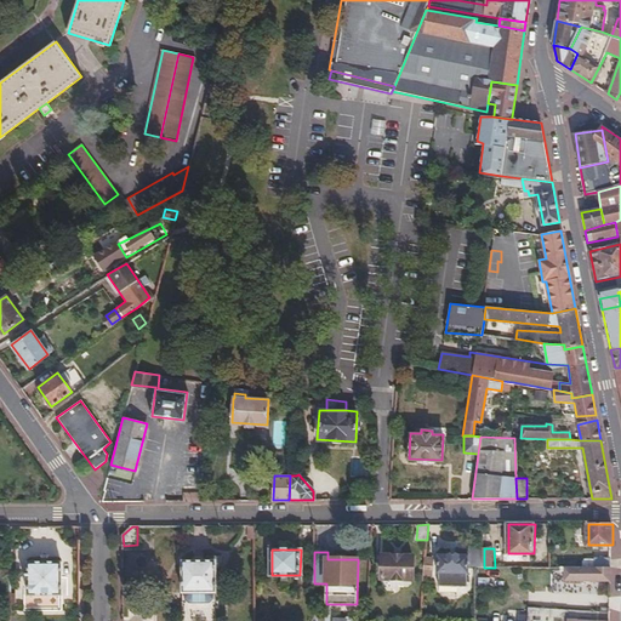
[(415,556),(385,554),(383,579),(414,580),(415,556)]
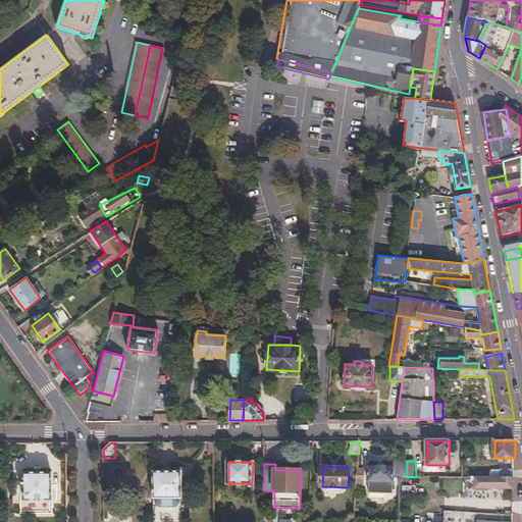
[(395,467),(370,467),(370,481),(394,481),(395,467)]
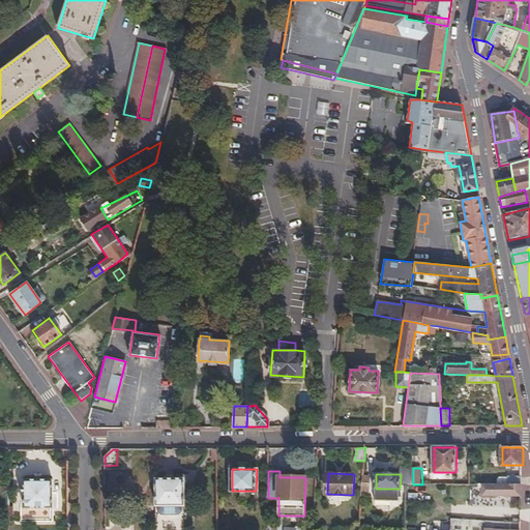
[(522,483),(522,476),(509,476),(509,479),(500,479),(500,484),(522,483)]
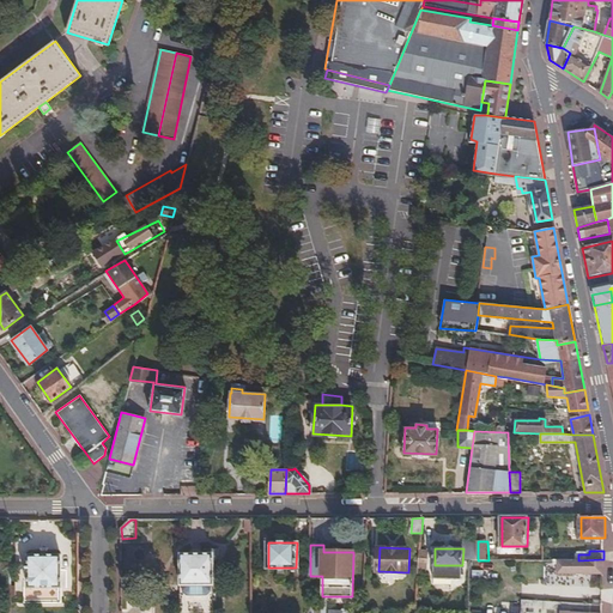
[(181,554),(182,586),(213,584),(212,554),(181,554)]
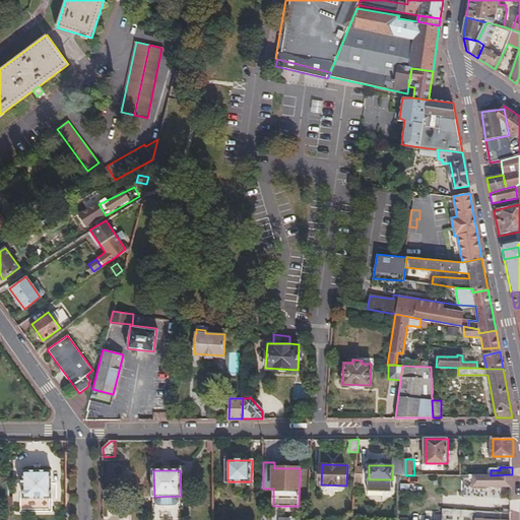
[(52,471),(26,471),(26,498),(52,498),(52,471)]
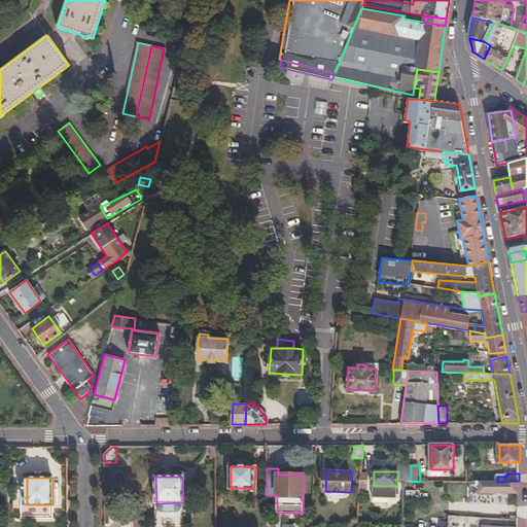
[(519,481),(497,482),(481,482),(481,493),(519,493),(519,481)]
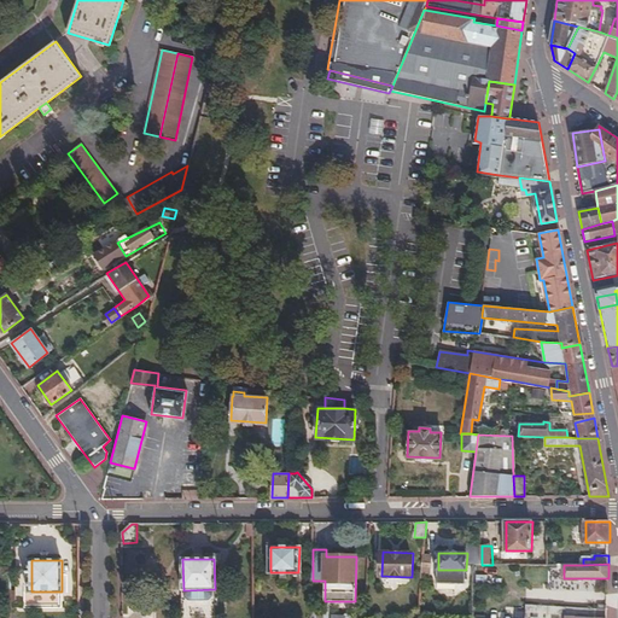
[(482,565),(476,565),(476,586),(495,586),(495,565),(493,565),(482,565)]
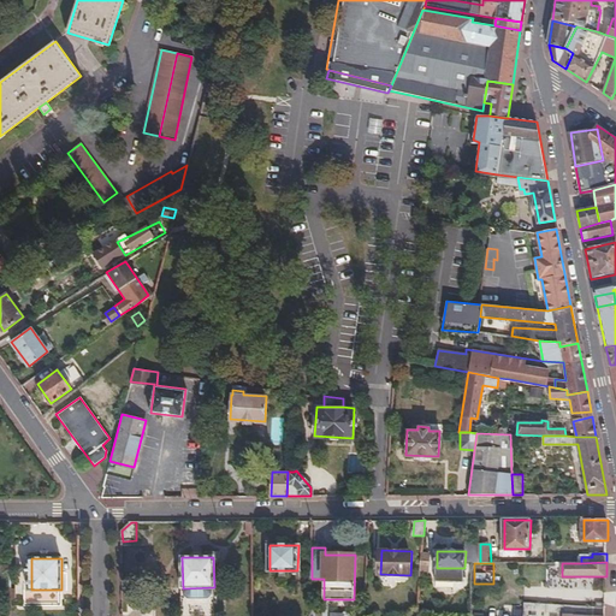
[(214,587),(183,588),(183,597),(214,597),(214,587)]
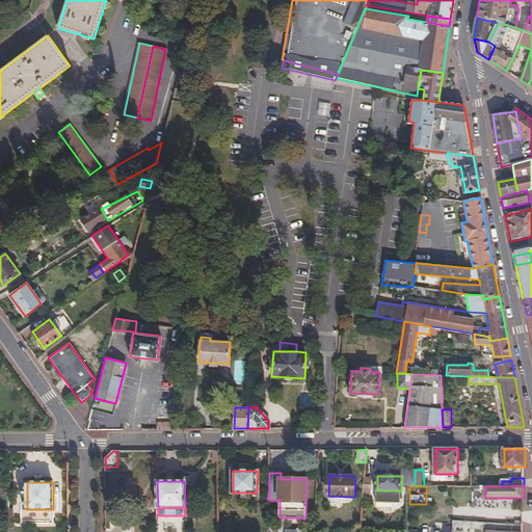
[(522,531),(523,524),(455,521),(454,531),(522,531)]
